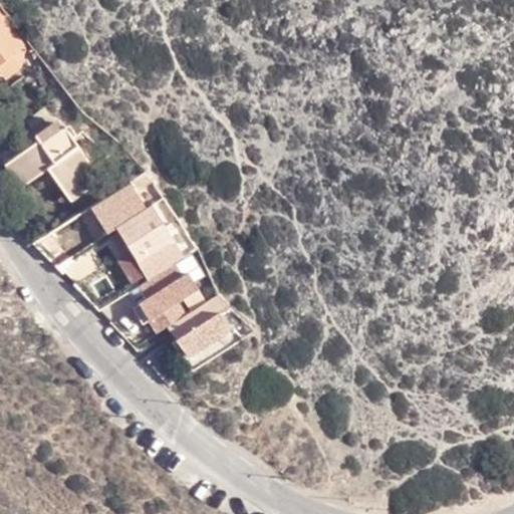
[(0,32),(16,52),(23,46),(0,18),(0,32)]
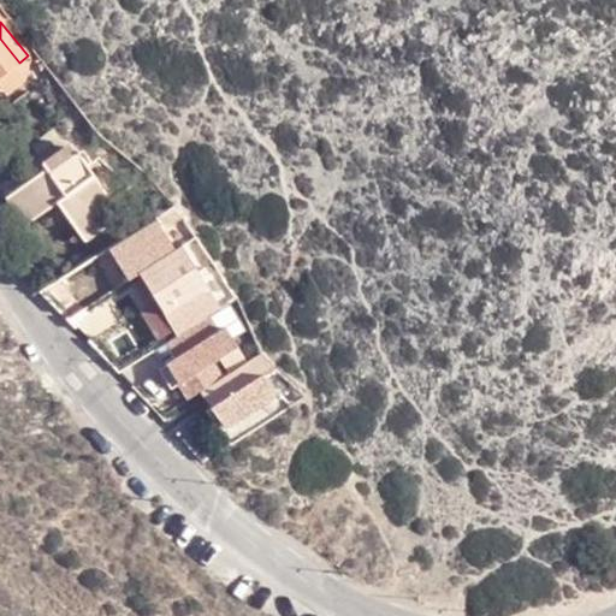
[(0,80),(19,63),(0,39),(0,80)]
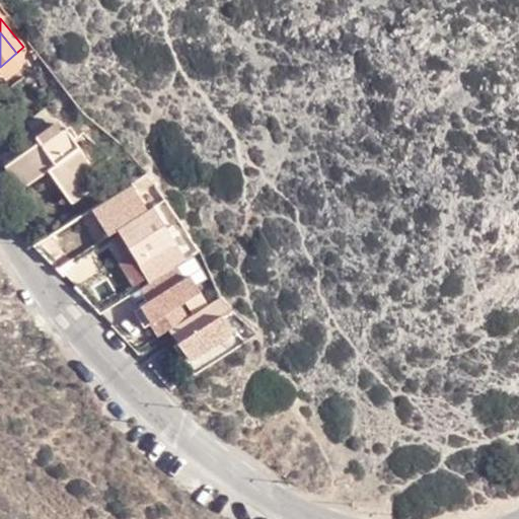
[(39,139),(40,144),(62,127),(60,123),(39,139)]
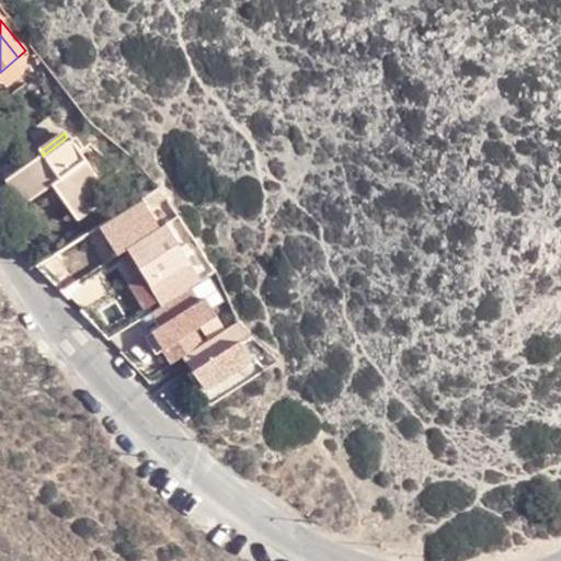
[(67,137),(43,156),(44,159),(70,141),(67,137)]
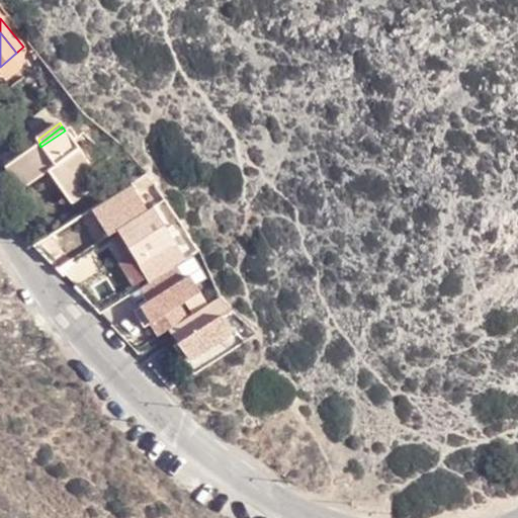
[(65,131),(40,147),(6,173),(23,196),(50,177),(77,210),(95,195),(86,183),(84,181),(95,172),(77,149),(65,131)]
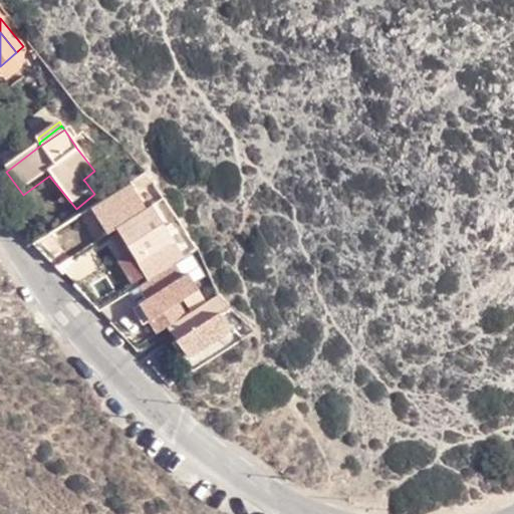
[(85,140),(76,148),(94,171),(95,174),(111,161),(85,140)]
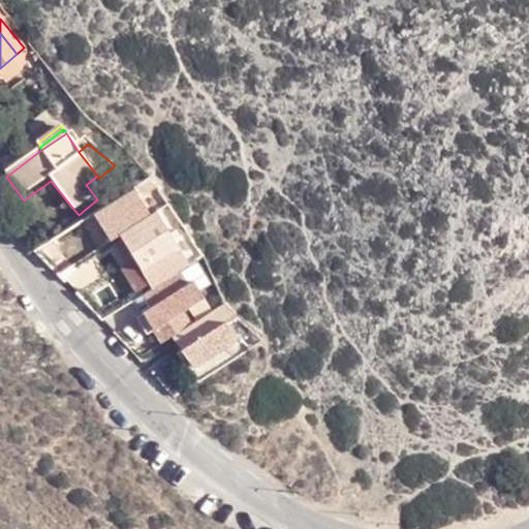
[(86,185),(88,187),(98,179),(97,176),(86,185)]
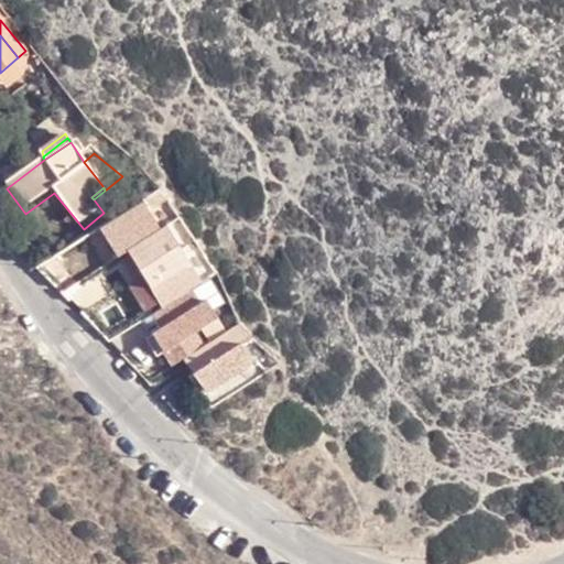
[(129,250),(159,229),(142,202),(101,229),(118,257),(129,250)]
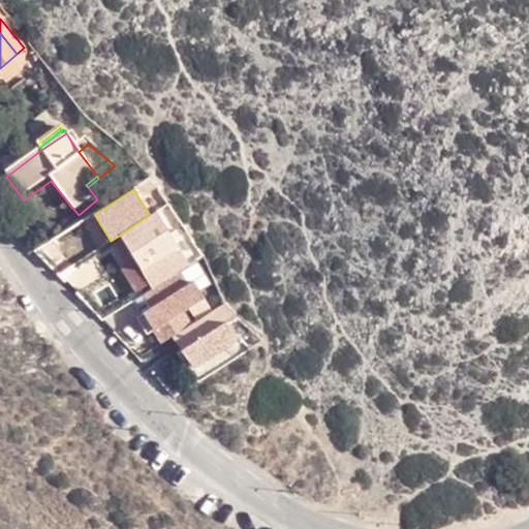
[(180,246),(170,231),(156,211),(149,215),(121,235),(143,270),(180,246)]
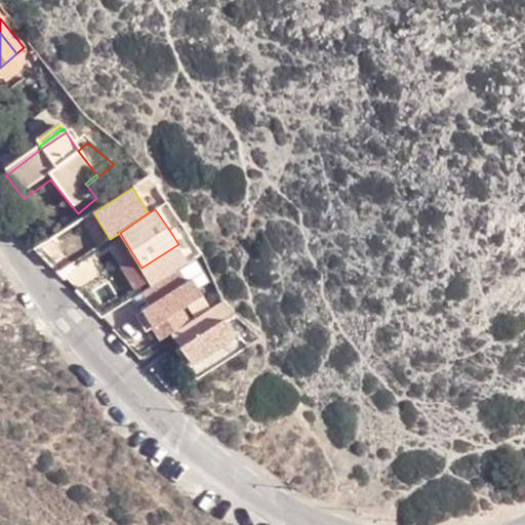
[(192,237),(180,221),(169,230),(178,244),(192,237)]
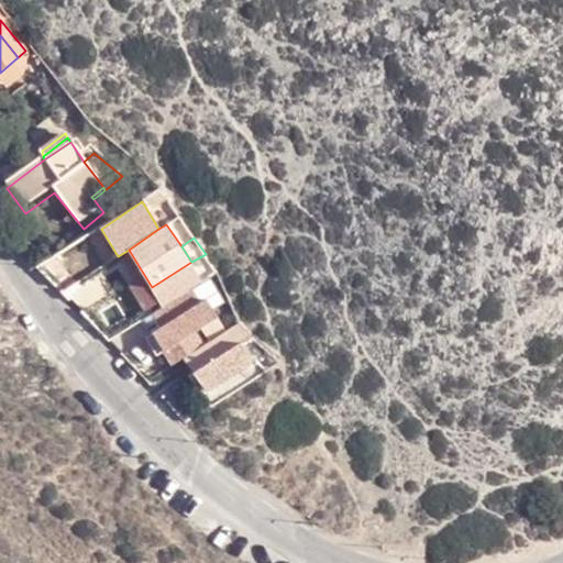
[(190,288),(202,280),(218,272),(206,254),(191,262),(152,287),(163,305),(190,288)]
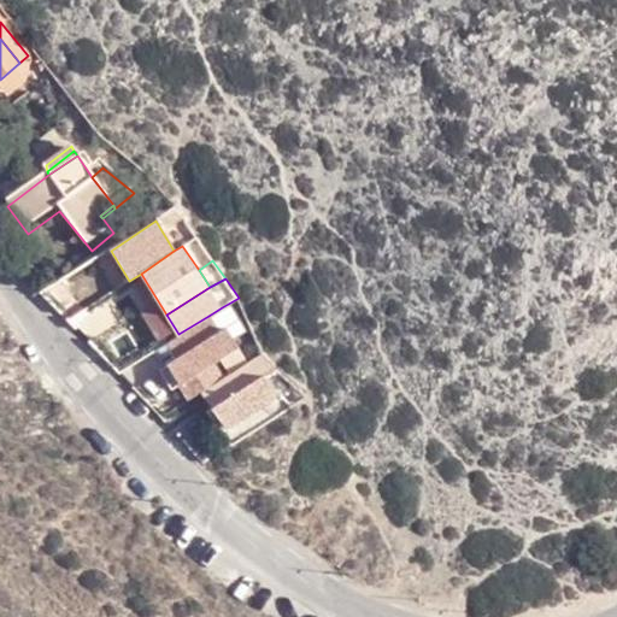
[(218,330),(209,316),(178,334),(165,342),(176,359),(168,364),(178,385),(188,399),(197,393),(222,376),(213,363),(238,347),(225,327),(218,330)]
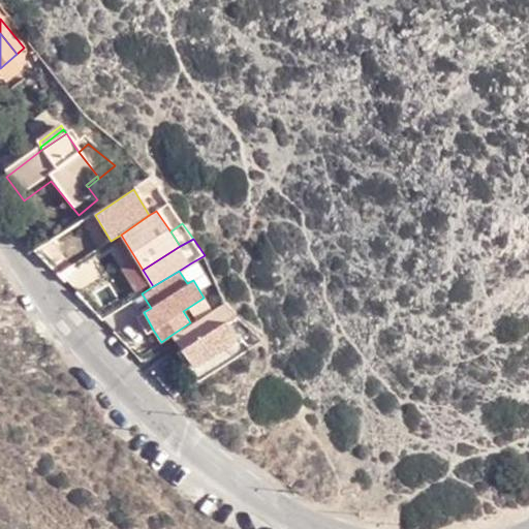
[(221,304),(190,322),(168,337),(197,380),(245,350),(223,323),(234,317),(221,304)]
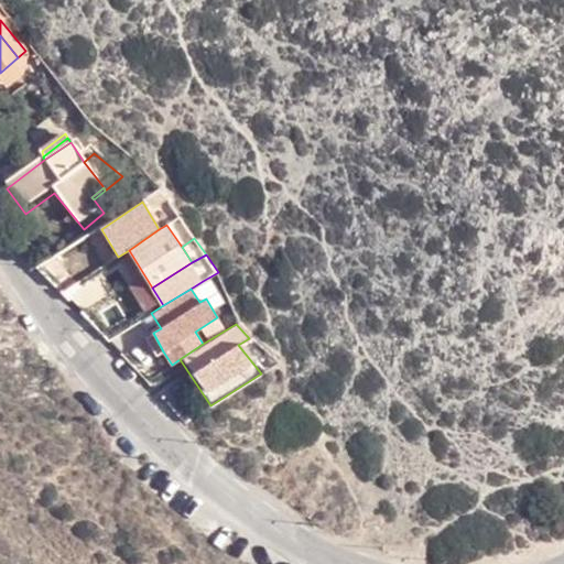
[(156,356),(163,351),(153,333),(145,338),(156,356)]
